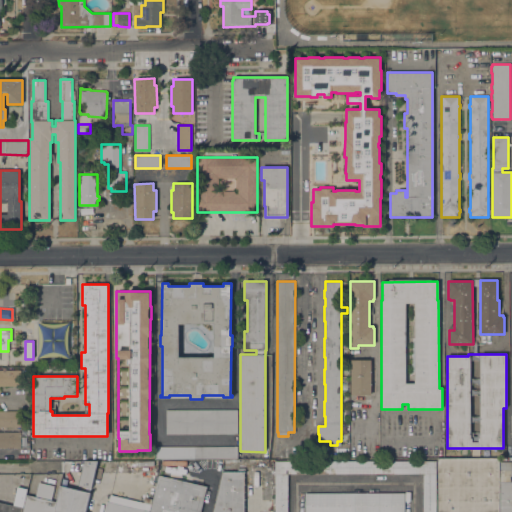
[(371,395),(351,395),(351,360),(371,360),(371,395)]
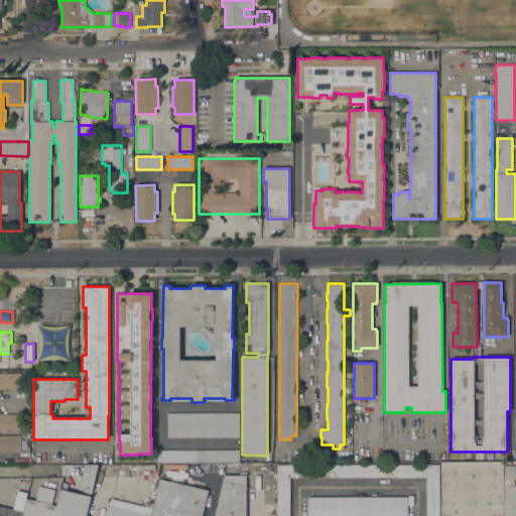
[(0,373),(21,373),(21,375),(24,375),(24,389),(0,389),(0,373)]
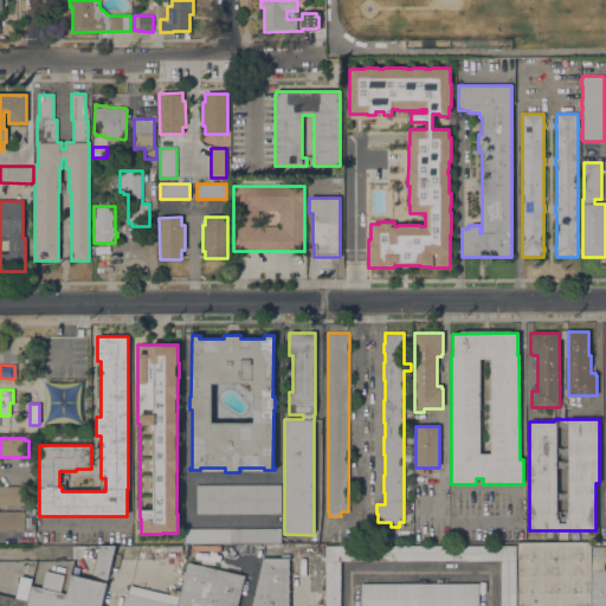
[(281,484),(281,514),(195,514),(195,485),(281,484)]
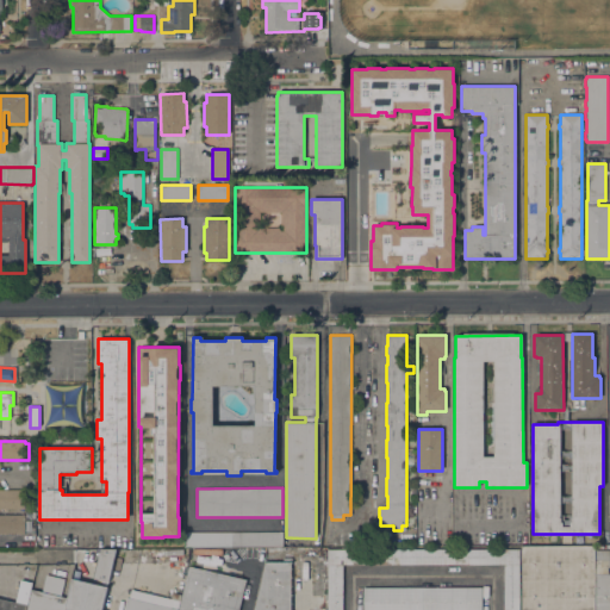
[(0,509),(0,490),(25,490),(25,509),(0,509)]
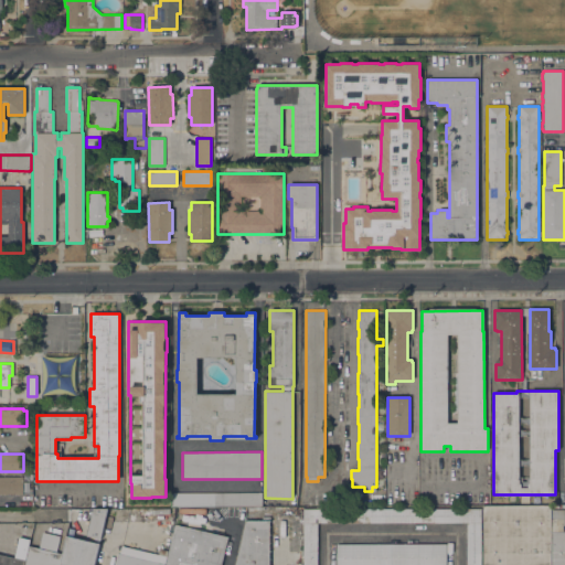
[(0,477),(22,477),(23,494),(0,494),(0,477)]
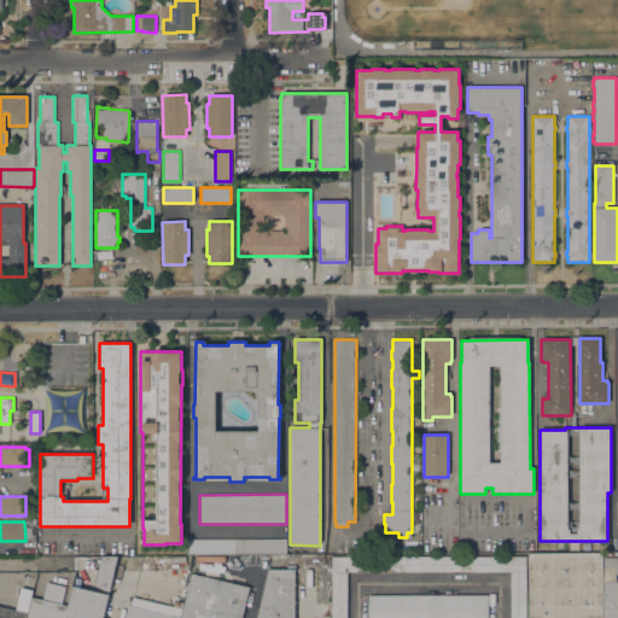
[(286,538),(286,554),(187,554),(187,540),(286,538)]
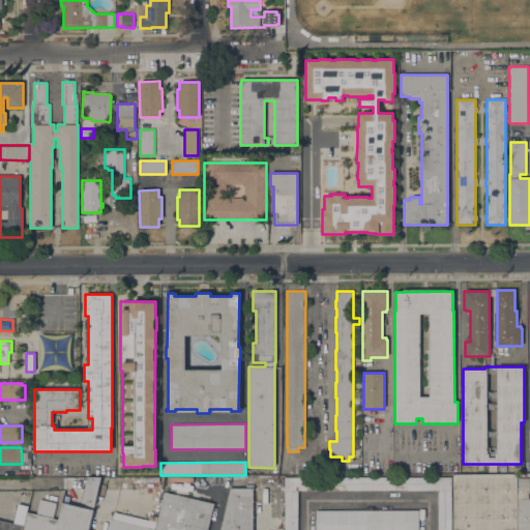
[(452,529),(452,473),(516,473),(516,477),(516,486),(517,486),(517,529),(452,529)]
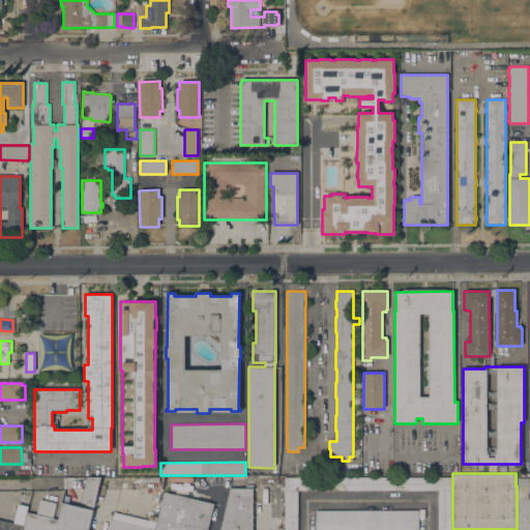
[(100,477),(94,505),(82,502),(87,477),(100,477)]
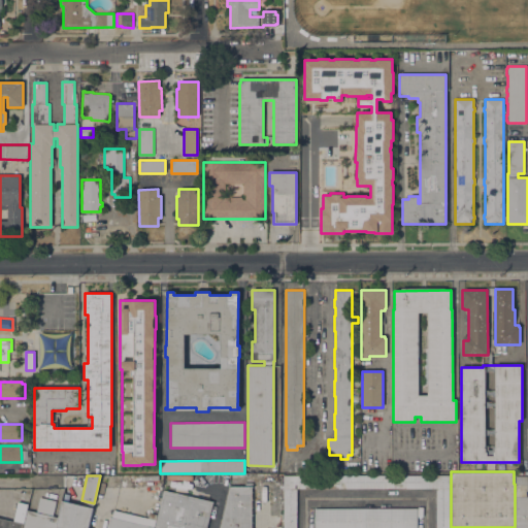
[(449,527),(436,527),(436,489),(297,488),(296,527),(283,527),(284,475),(450,475),(449,527)]
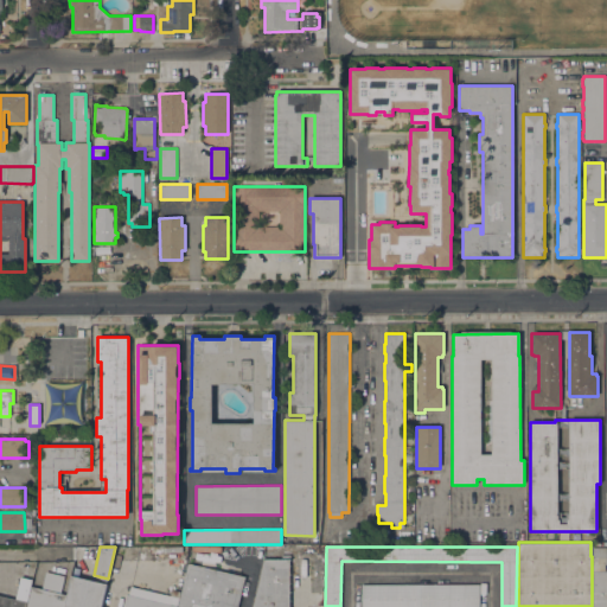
[(592,606),(592,556),(590,556),(590,547),(606,547),(606,557),(606,606),(592,606)]
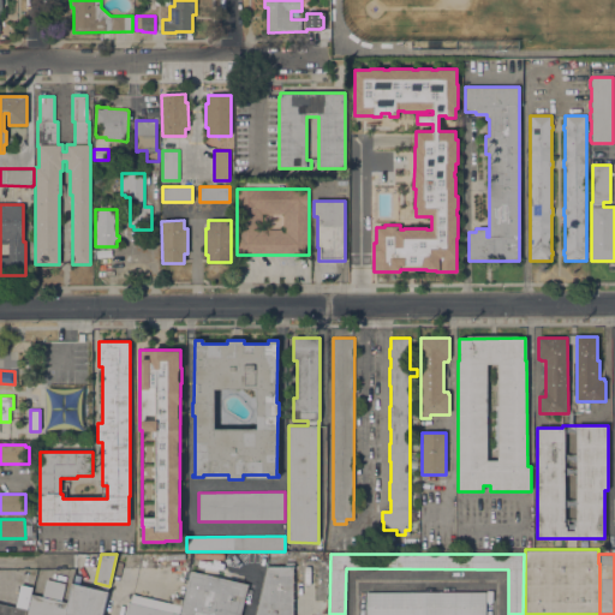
[(292,566),(292,614),(255,614),(267,566),(292,566)]
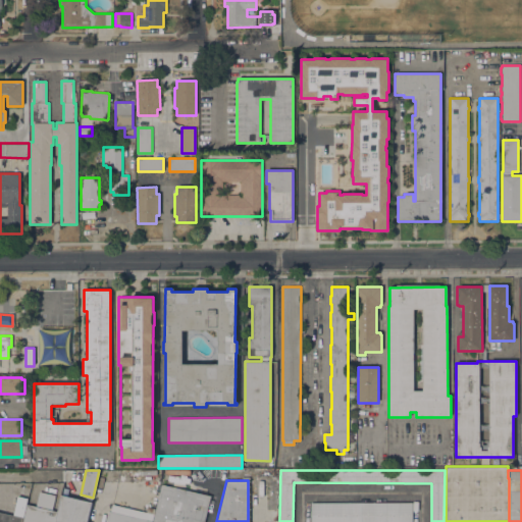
[(204,521),(152,521),(161,484),(210,496),(204,521)]
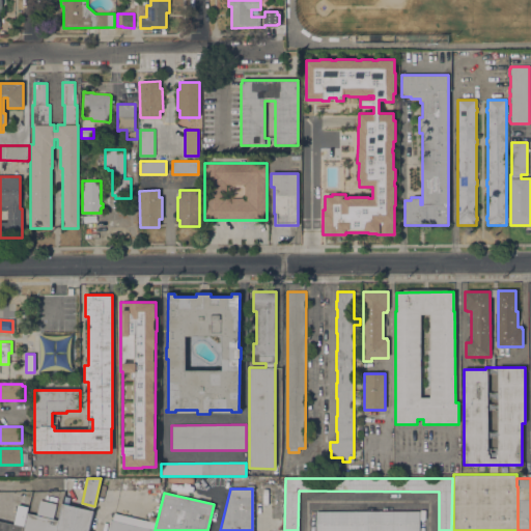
[(22,530),(27,512),(36,514),(39,500),(56,504),(52,519),(58,521),(55,530),(22,530)]
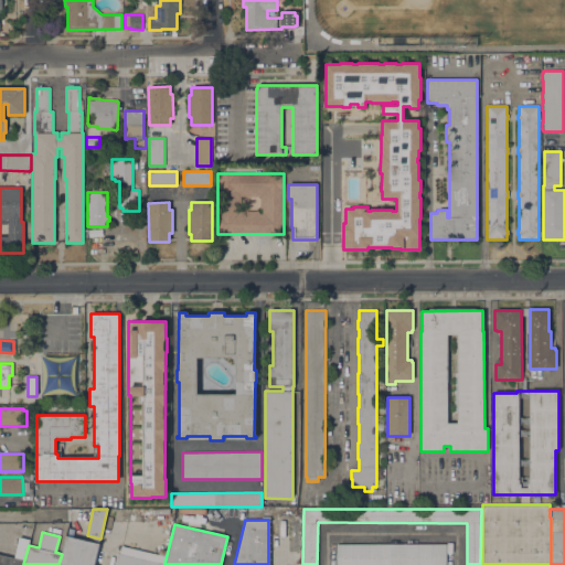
[(98,543),(93,564),(59,564),(62,554),(66,536),(98,543)]
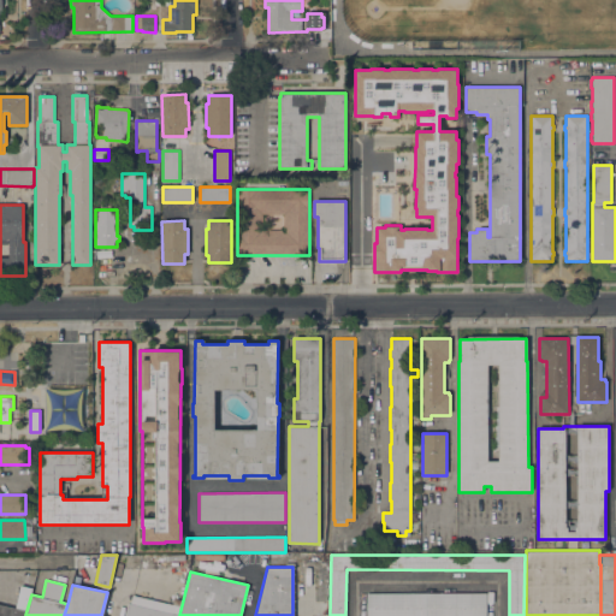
[(0,615),(0,604),(16,608),(21,586),(33,588),(31,594),(25,615),(0,615)]
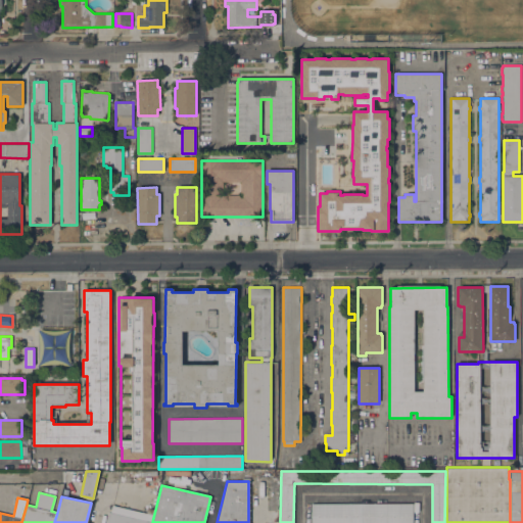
[(413,504),(413,522),(312,522),(312,504),(413,504)]
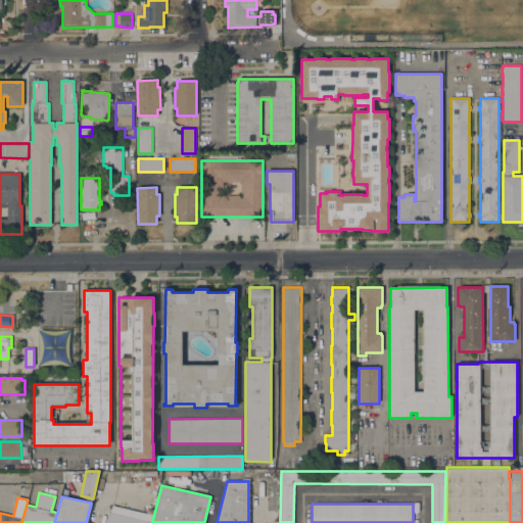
[(151,522),(106,522),(109,512),(110,513),(112,505),(146,513),(147,508),(155,510),(151,522)]
